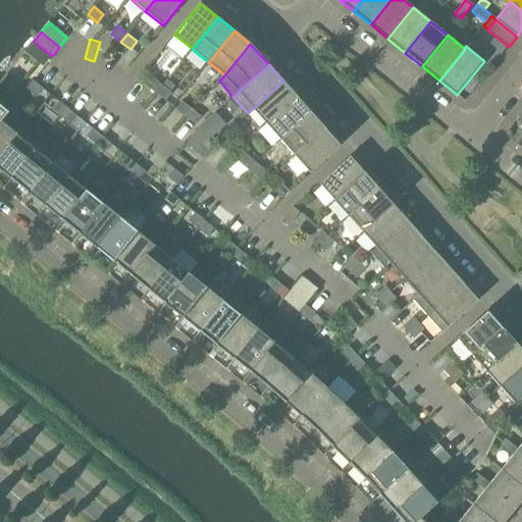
[(162,86),(153,77),(147,86),(156,94),(162,86)]
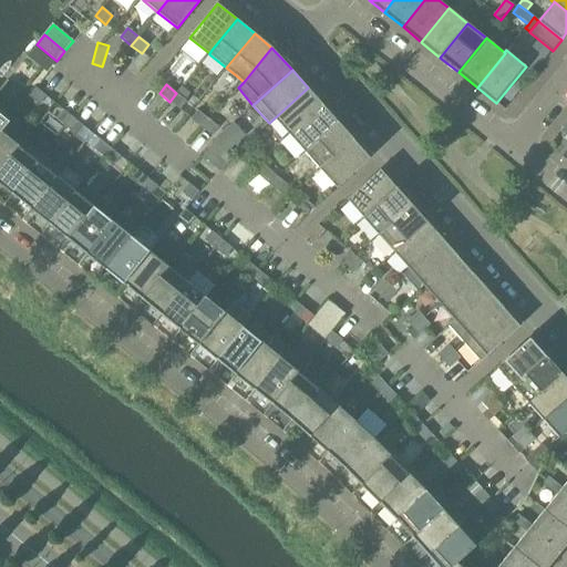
[(30,96),(40,105),(47,96),(37,88),(30,96)]
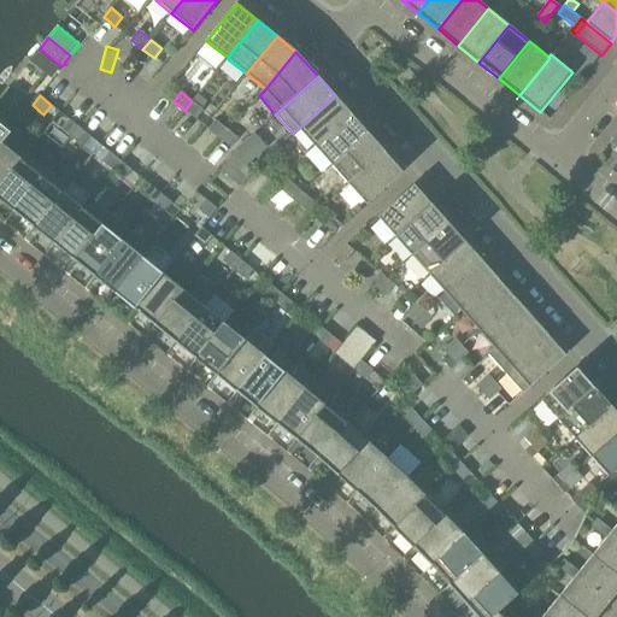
[(300,129),(315,146),(351,115),(335,95),(293,134),(293,135),(300,129)]
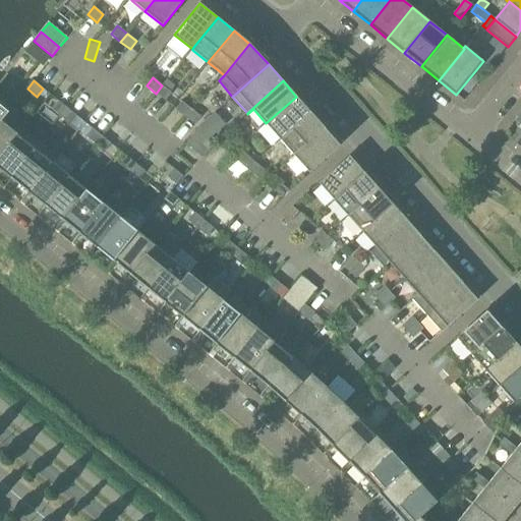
[(172,94),(162,85),(156,94),(165,101),(172,94)]
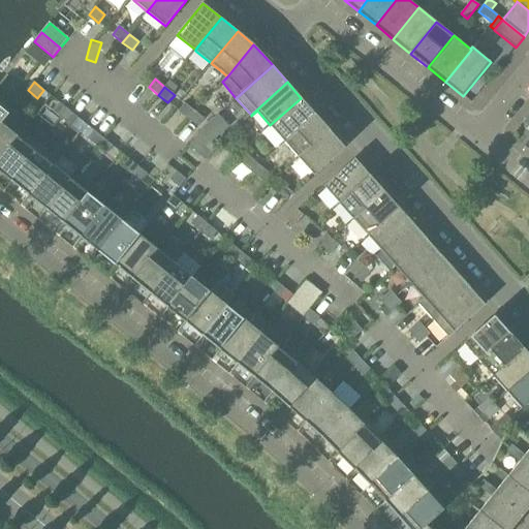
[(316,115),(301,98),(270,125),(271,125),(285,142),(316,115)]
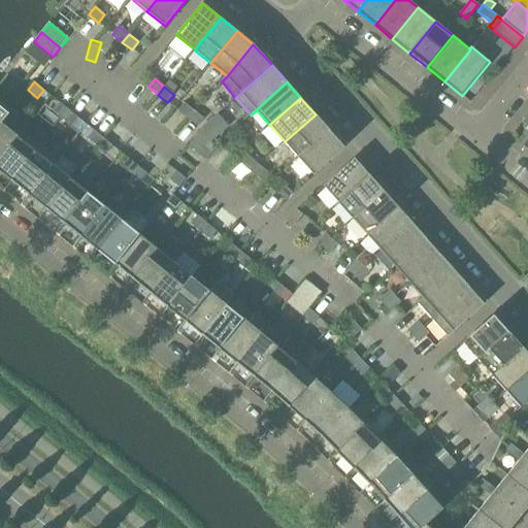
[(53,110),(62,118),(68,110),(59,102),(53,110)]
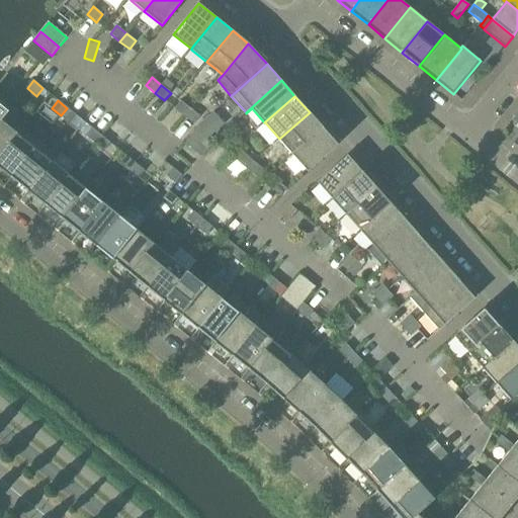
[(175,109),(184,116),(190,108),(181,101),(175,109)]
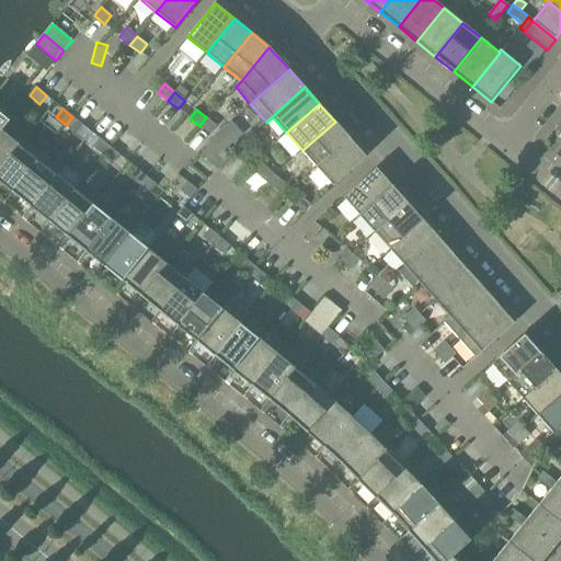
[(0,130),(1,129),(2,130),(10,121),(0,113),(0,130)]
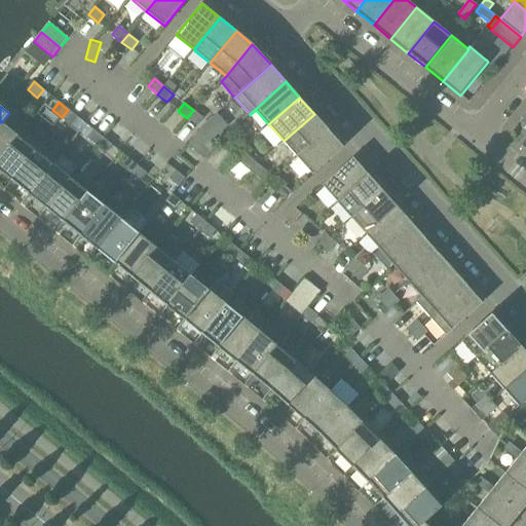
[(78,117),(68,110),(62,117),(71,125),(78,117)]
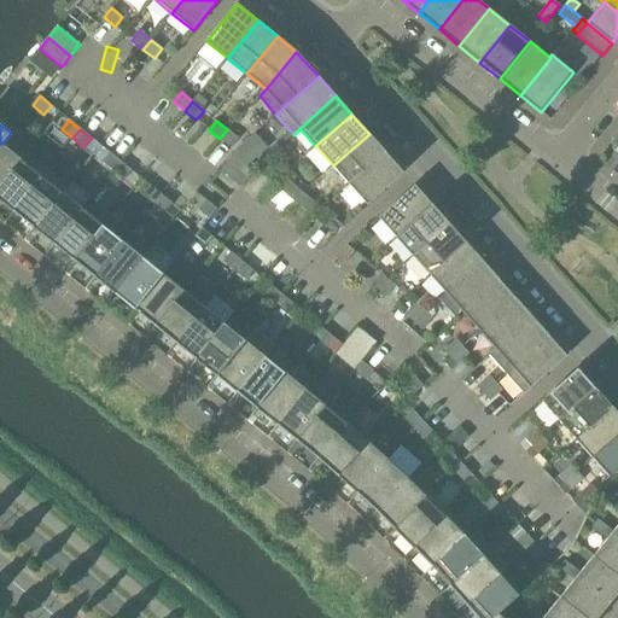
[(238,139),(227,129),(220,139),(231,149),(238,139)]
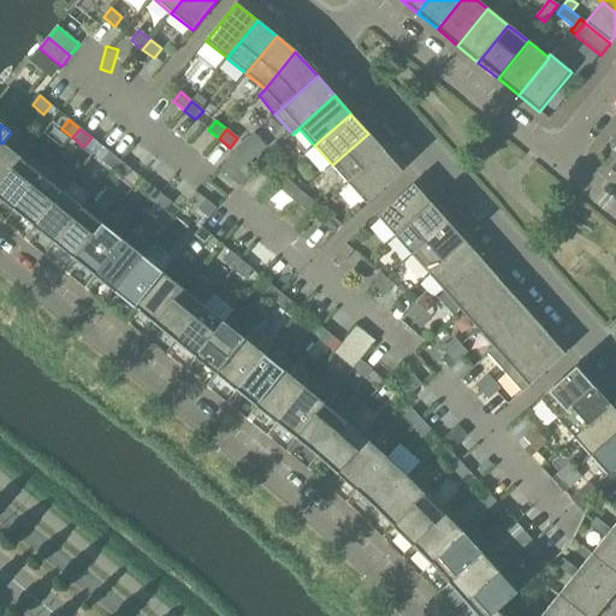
[(348,183),(348,184),(384,152),(368,134),(332,165),(333,166),(348,183)]
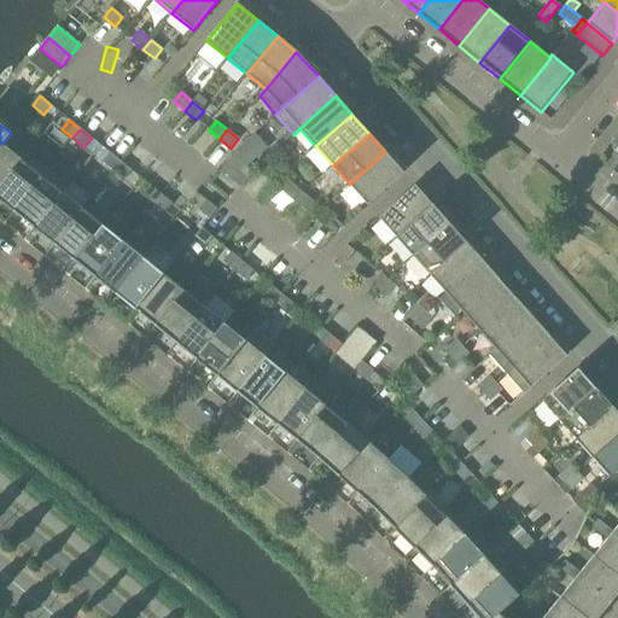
[(245,143),(228,162),(239,170),(240,172),(266,150),(254,135),(245,143)]
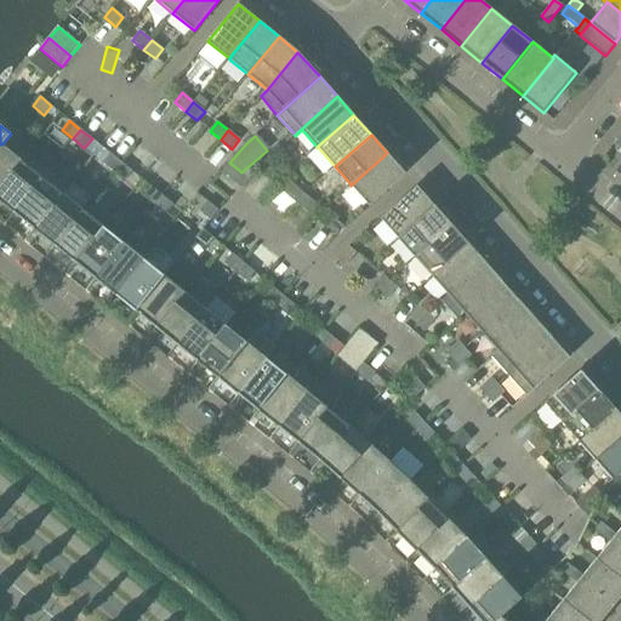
[(0,187),(22,160),(21,160),(3,144),(1,143),(0,144),(0,187)]
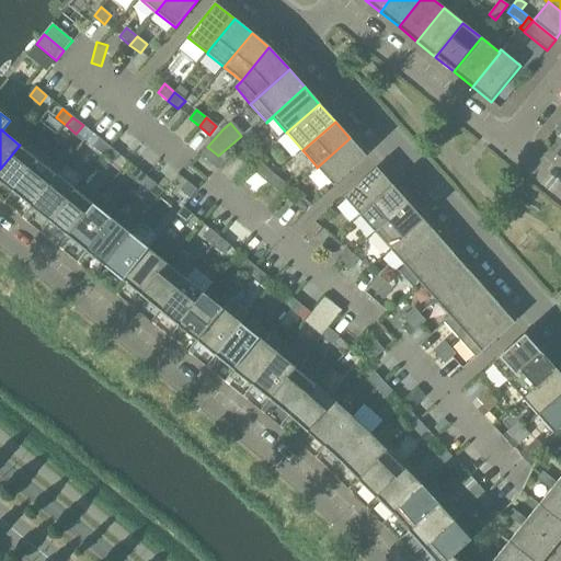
[(20,145),(0,169),(0,181),(12,192),(43,153),(24,138),(19,145),(20,145)]
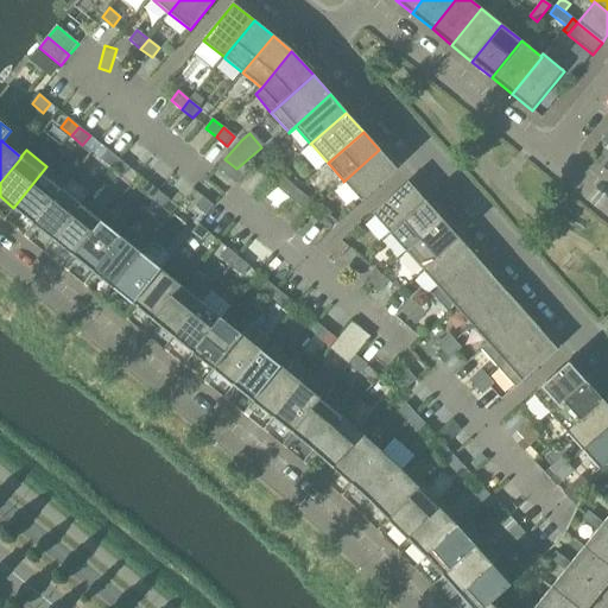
[(108,150),(100,159),(112,169),(119,159),(108,150)]
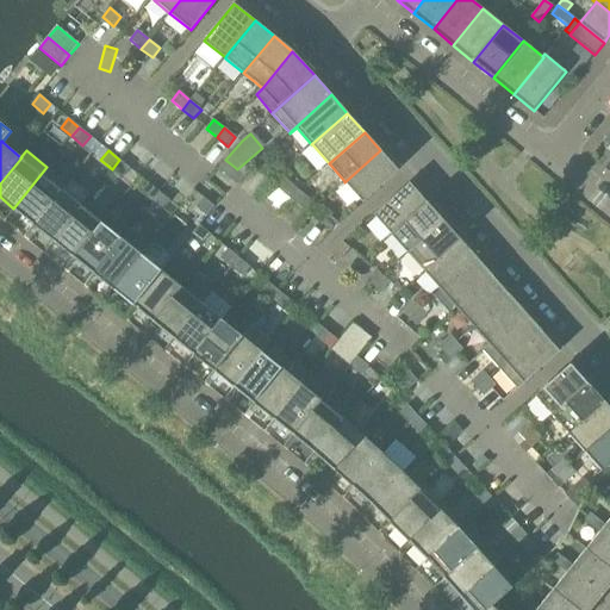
[(380,150),(344,182),(363,203),(399,170),(380,150)]
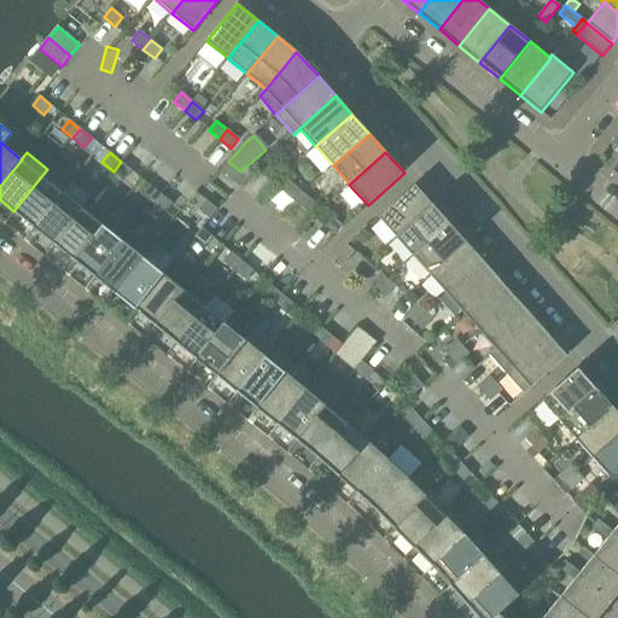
[(267,178),(274,169),(263,159),(256,169),(267,178)]
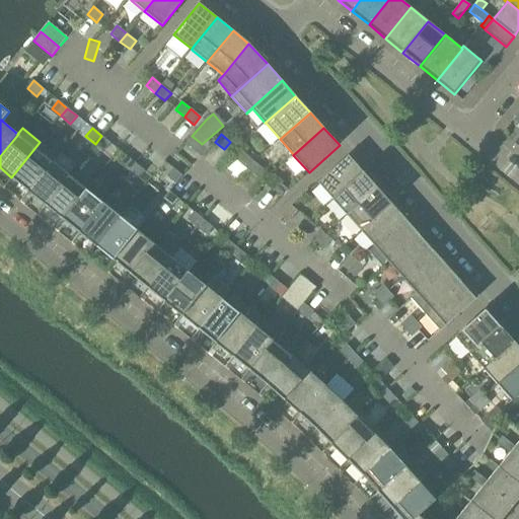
[(110,143),(101,136),(95,144),(104,151),(110,143)]
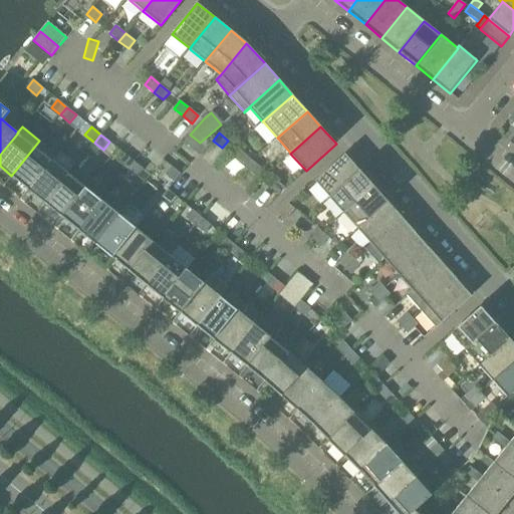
[(190,135),(184,143),(193,150),(199,142),(190,135)]
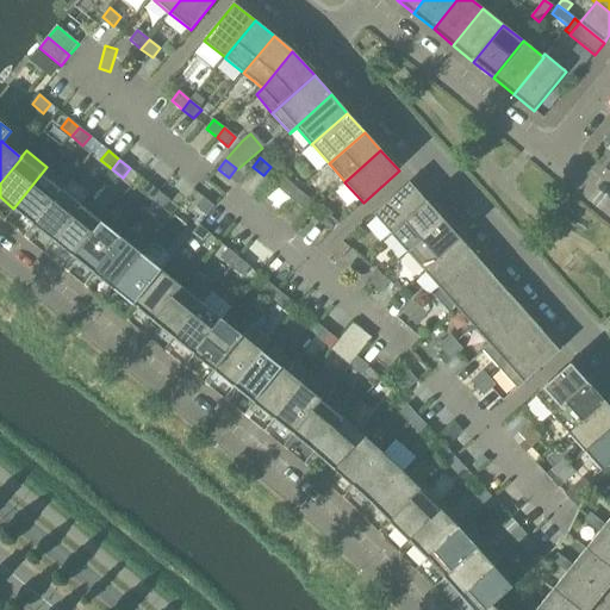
[(62,190),(62,191),(68,185),(47,167),(13,209),(33,225),(62,190)]
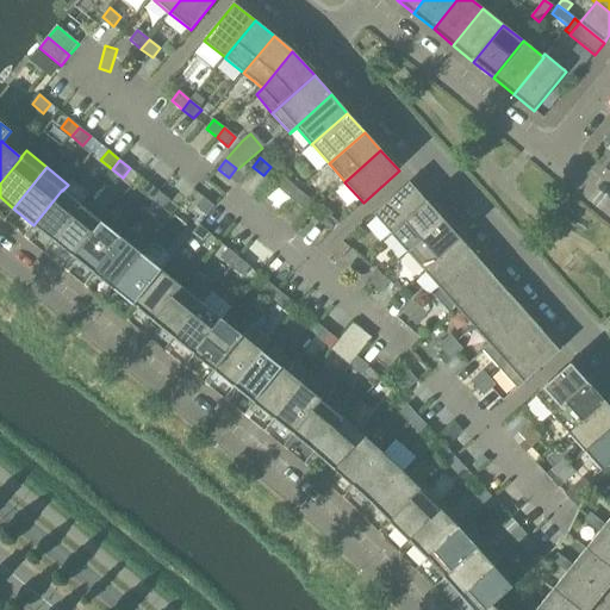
[(280,190),(291,199),(299,190),(287,181),(280,190)]
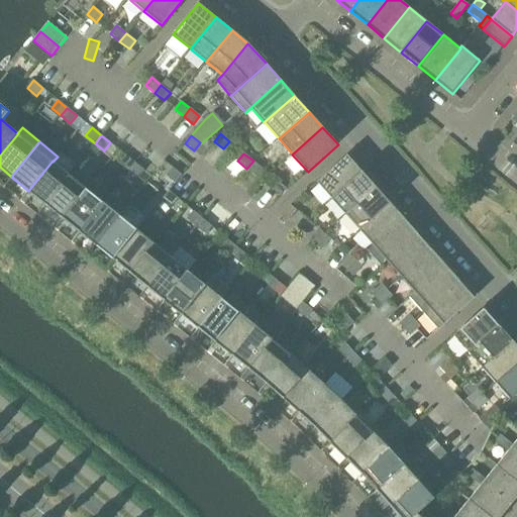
[(125,154),(119,163),(128,171),(135,163),(125,154)]
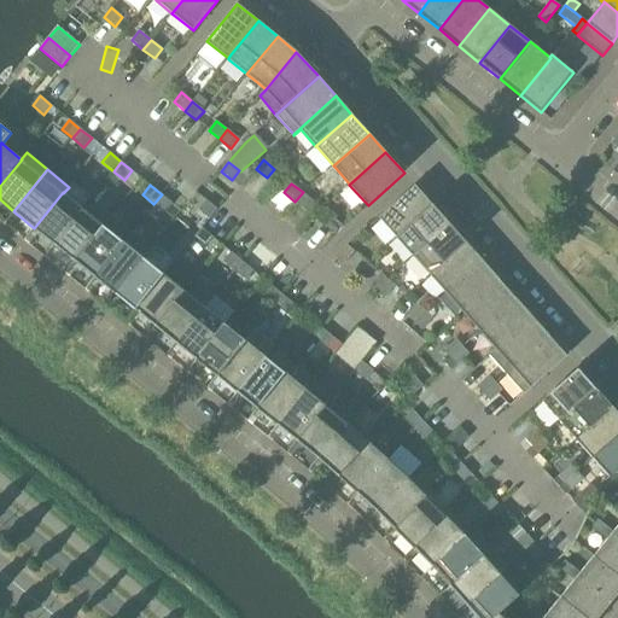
[(379,217),(397,238),(433,205),(415,186),(379,217)]
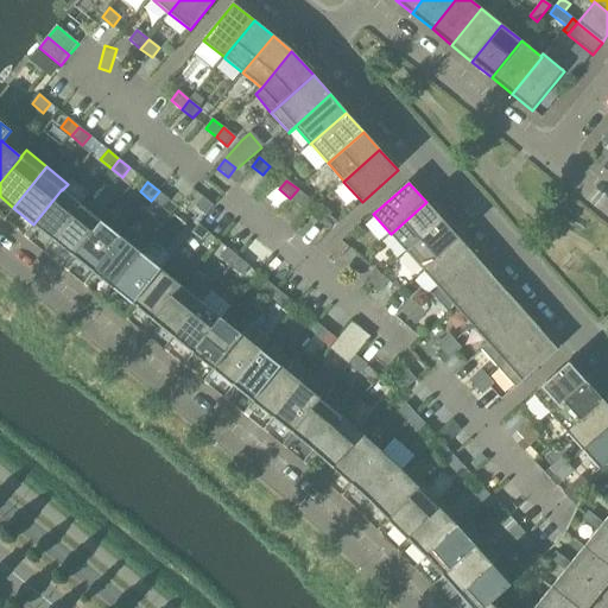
[(62,190),(62,189),(33,225),(54,240),(81,206),(75,200),(62,190)]
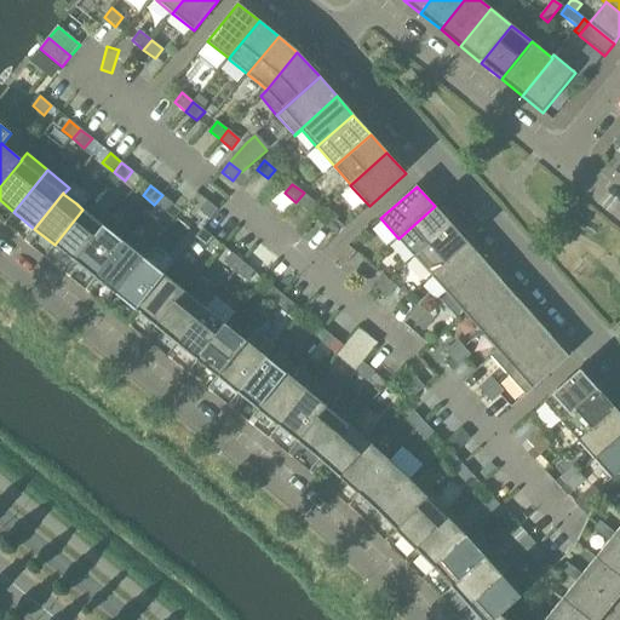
[(315,202),(304,193),(296,202),(308,212),(315,202)]
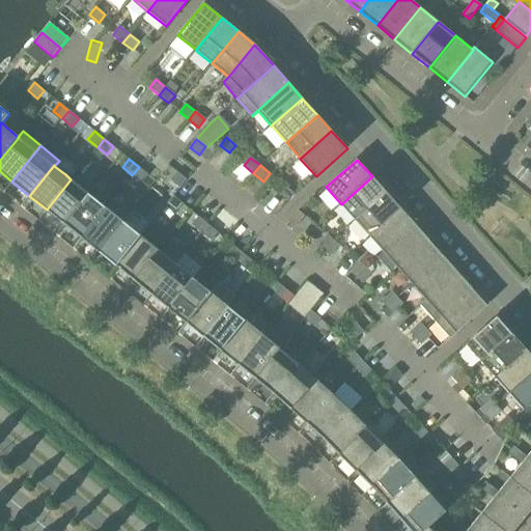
[(148,175),(139,167),(132,175),(142,183),(148,175)]
